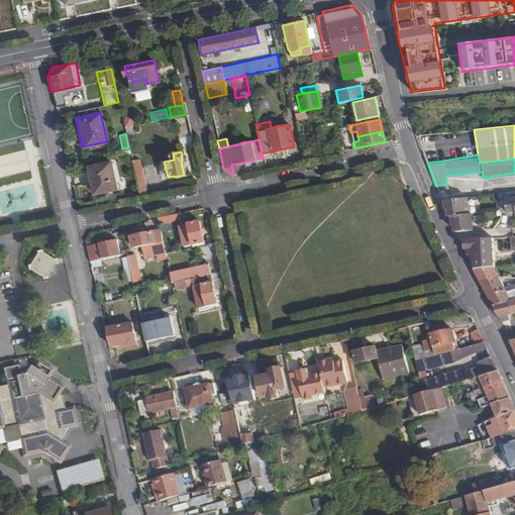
[(138,194),(145,193),(138,158),(131,160),(138,194)]
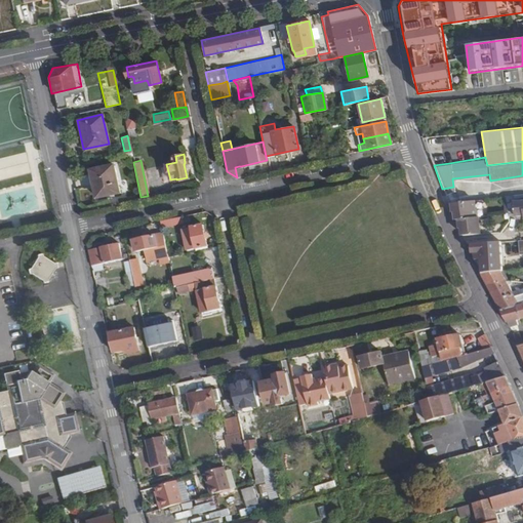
[(119,192),(112,164),(90,169),(95,197),(119,192)]
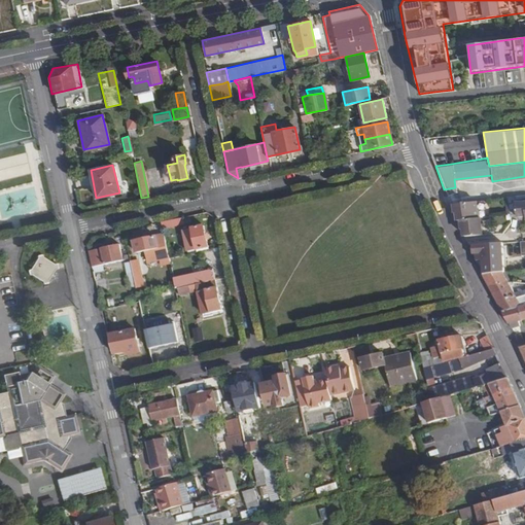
[(236,168),(238,178),(244,176),(242,167),(240,167),(236,168)]
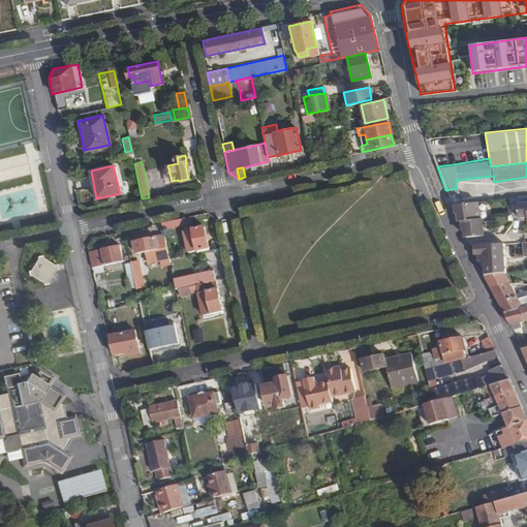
[(454,204),(453,209),(455,213),(457,213),(457,217),(458,219),(460,220),(460,225),(464,237),(483,235),(481,218),(478,218),(476,200),(454,204)]
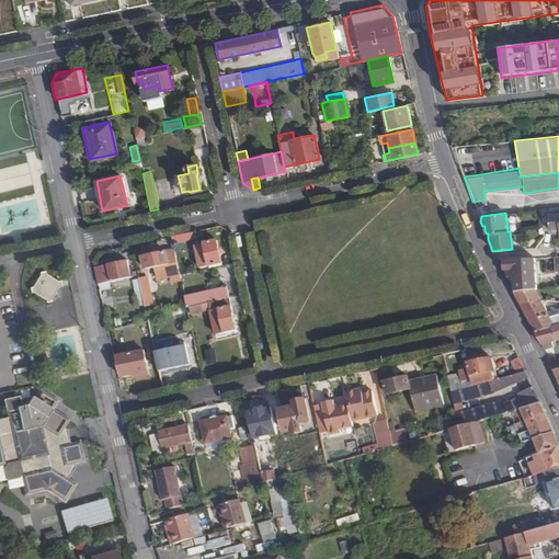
[(558,213),(539,215),(542,229),(558,228),(558,227),(558,213)]
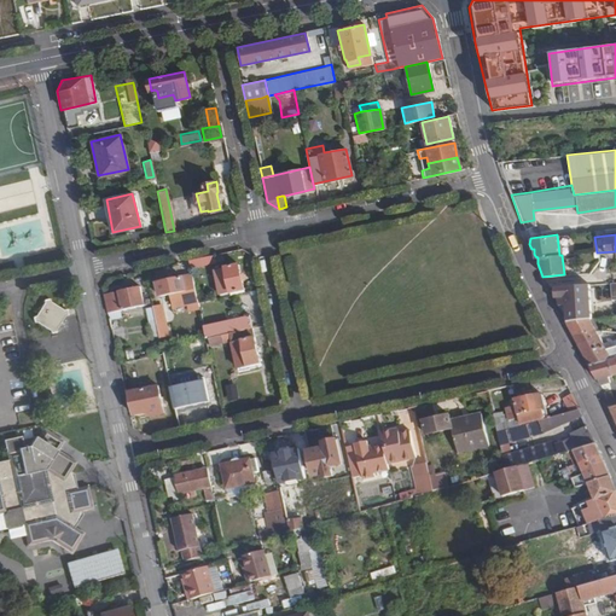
[(208,255),(187,260),(189,268),(210,263),(208,255)]
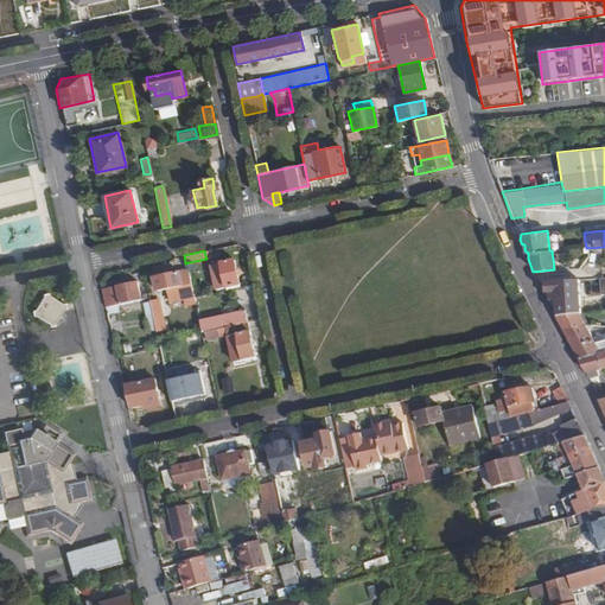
[(237,282),(233,259),(209,265),(215,288),(237,282)]
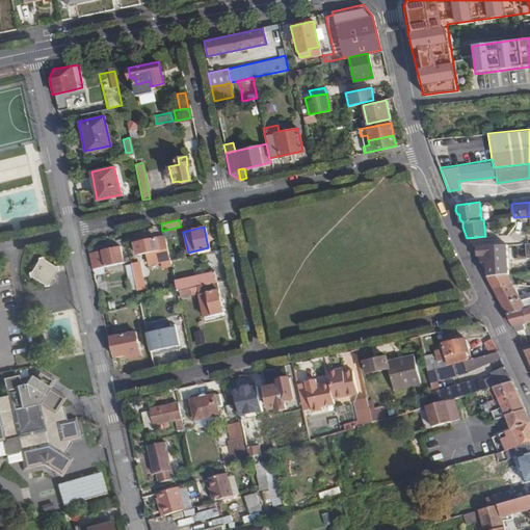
[(169,264),(163,235),(157,236),(157,237),(134,242),(136,253),(146,250),(149,263),(160,260),(161,266),(169,264)]
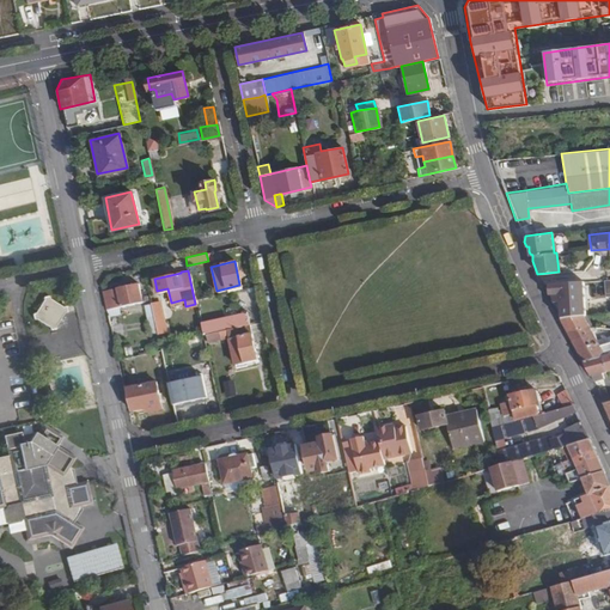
[(136,281),(101,291),(105,309),(141,300),(140,297),(136,281)]
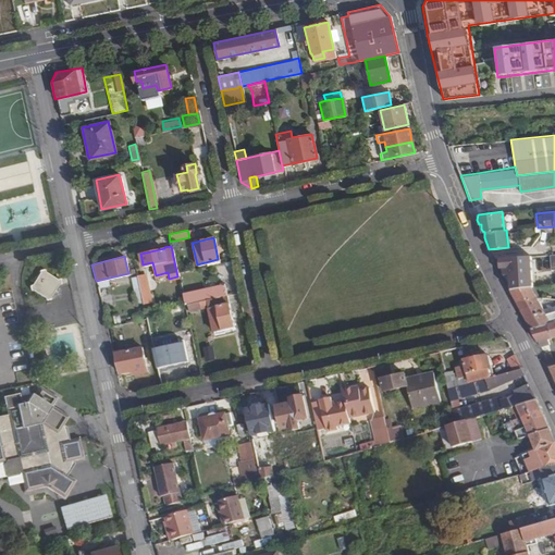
[(54,283),(58,283),(57,278),(54,278),(42,270),(41,268),(36,269),(37,272),(31,283),(27,284),(28,290),(31,288),(42,296),(44,298),(48,297),(48,295),(54,283)]
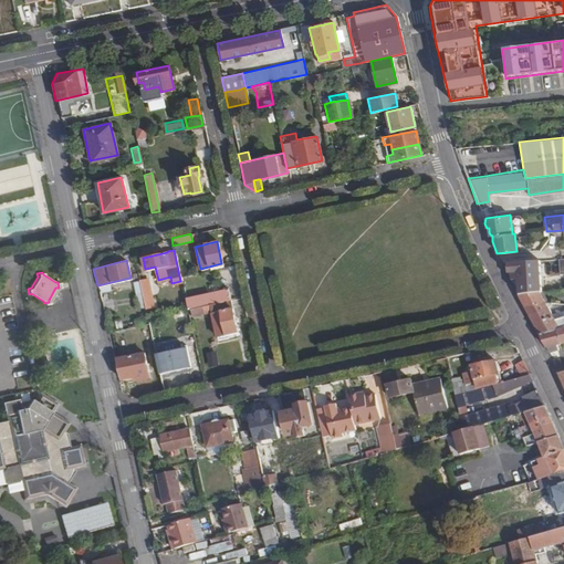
[(146,278),(138,280),(145,307),(153,306),(146,278)]
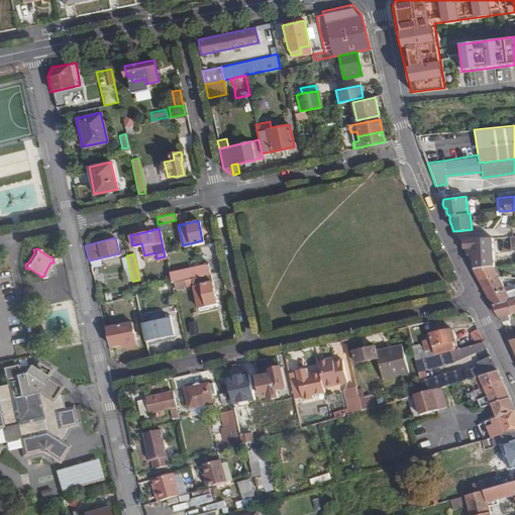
[(132,281),(126,255),(121,256),(127,282),(132,281)]
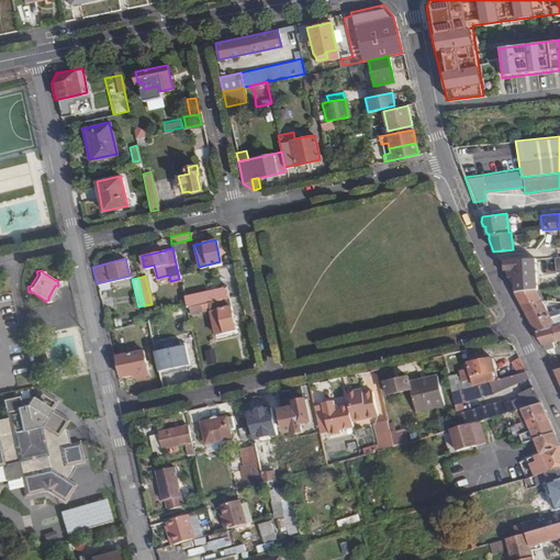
[(189,305),(228,297),(226,287),(183,295),(186,306),(189,305)]
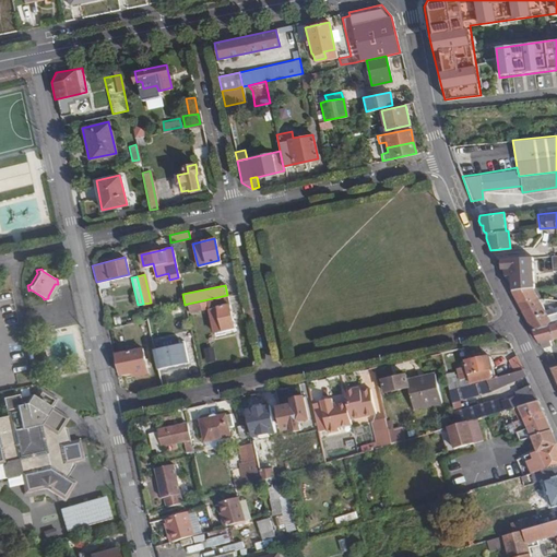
[(531,286),(510,288),(517,300),(537,297),(531,286)]
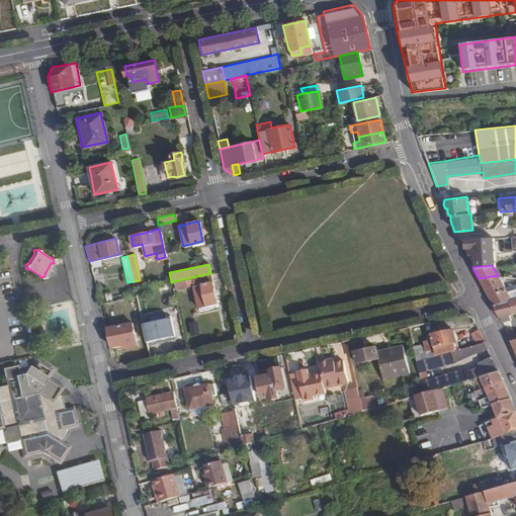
[(217,303),(210,273),(174,281),(176,288),(192,284),(197,308),(217,303)]
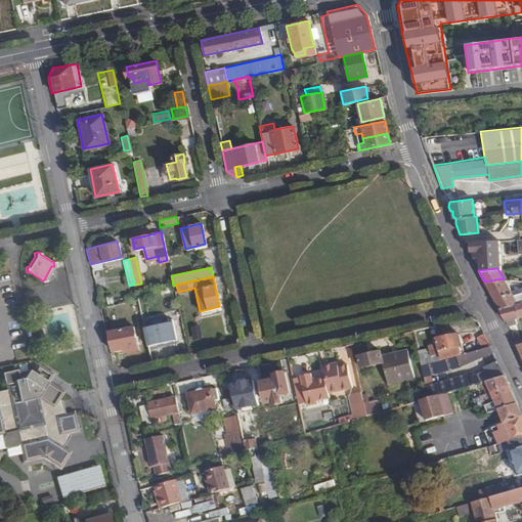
[(504,278),(484,281),(496,306),(517,302),(521,300),(521,291),(516,294),(513,294),(504,278)]
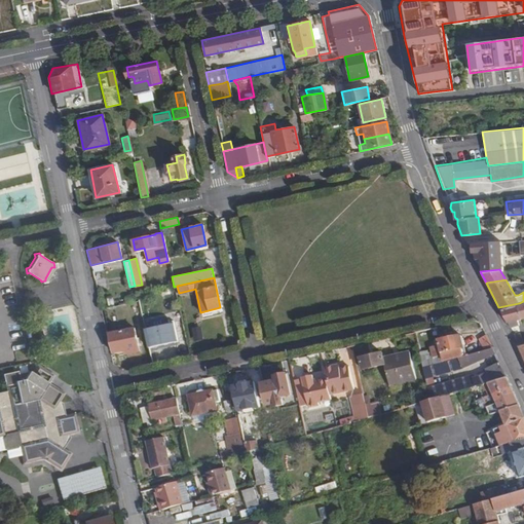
[(510,281),(506,279),(515,295),(518,295),(510,281)]
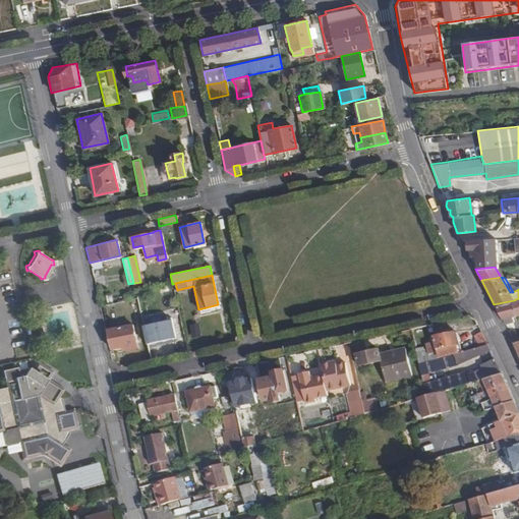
[(140,282),(133,283),(134,292),(142,291),(140,282)]
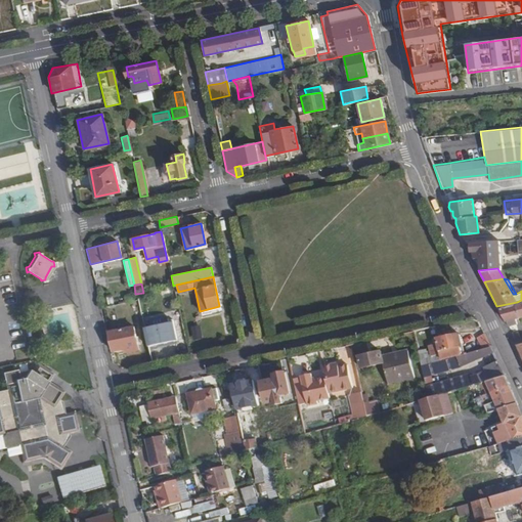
[(517,302),(496,306),(504,320),(515,318),(521,316),(517,302)]
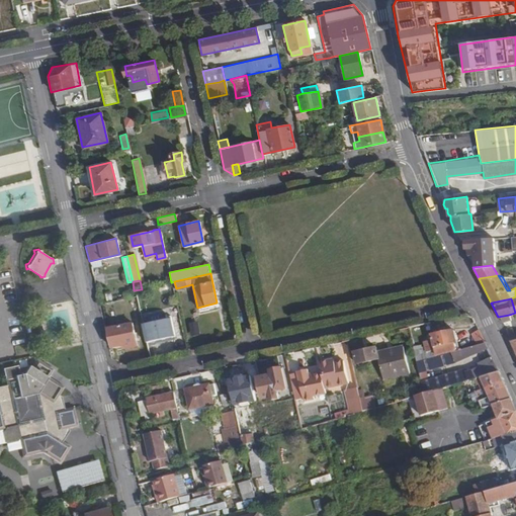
[(147,322),(165,318),(164,313),(146,317),(147,322)]
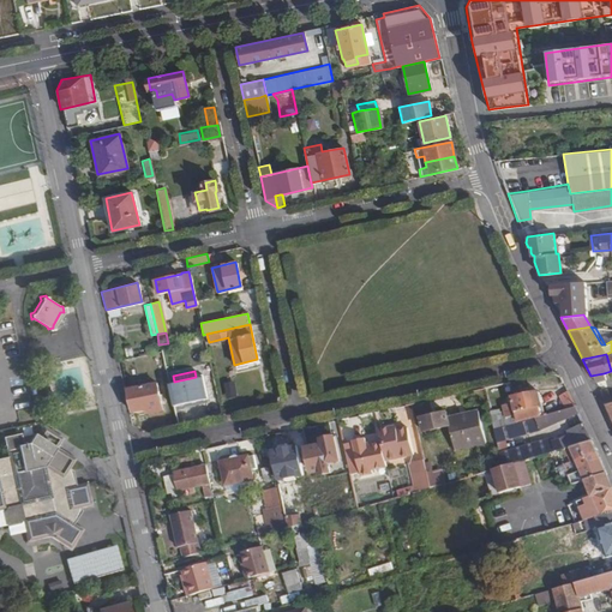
[(179,403),(207,397),(202,376),(196,377),(174,382),(179,403)]
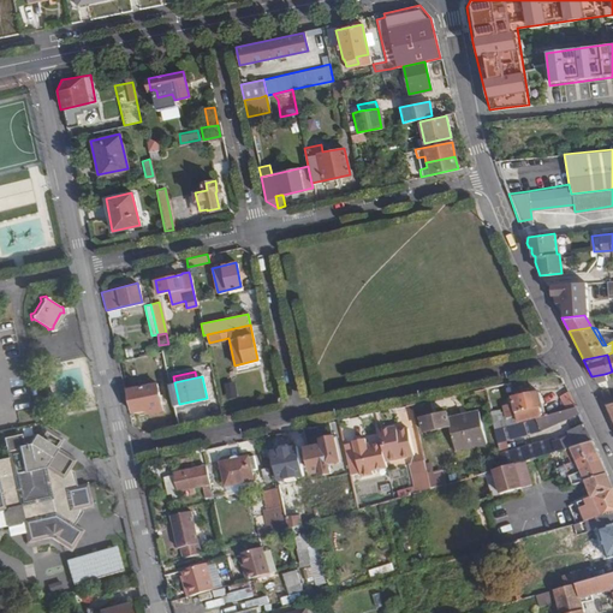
[(147,408),(148,412),(161,410),(155,382),(126,388),(131,411),(143,409),(147,408)]
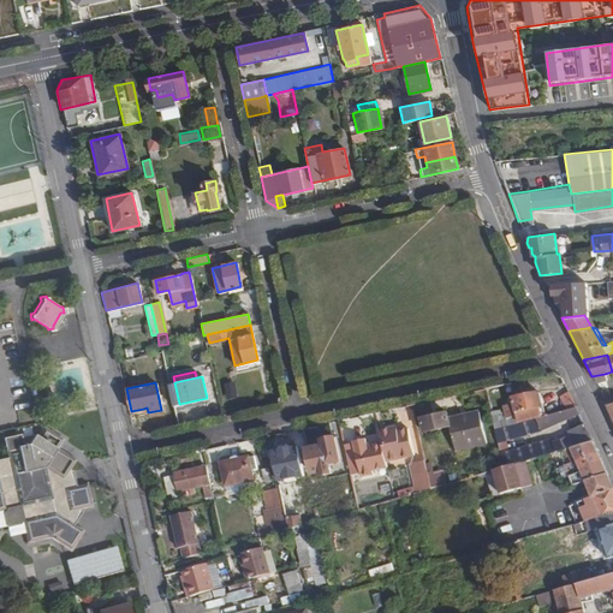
[(493,427),(542,415),(537,390),(511,396),(512,402),(503,404),(504,411),(491,415),(493,427)]
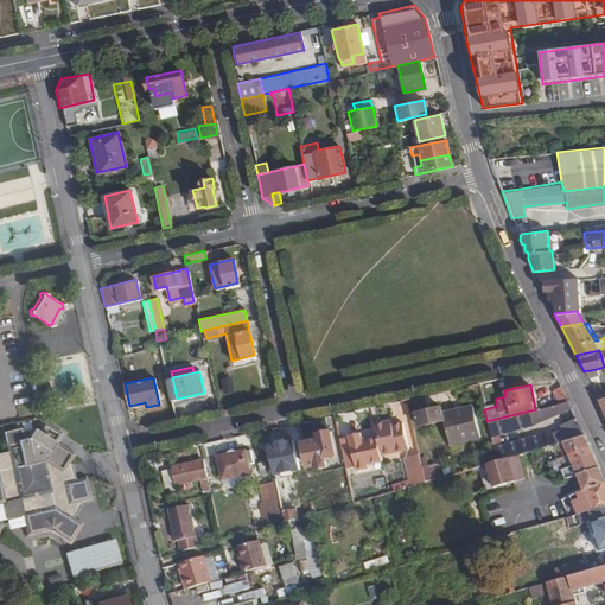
[(561,384),(552,389),(556,399),(566,394),(561,384)]
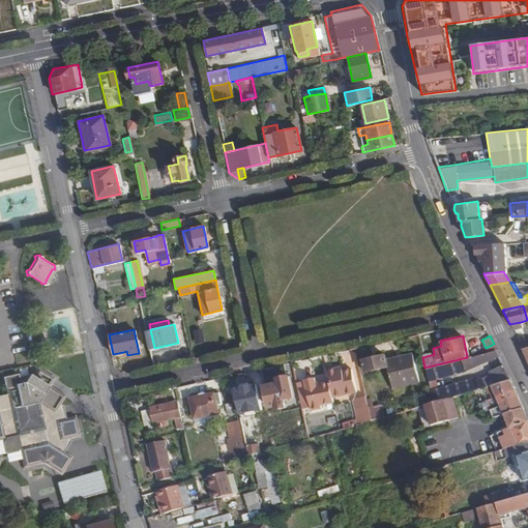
[(527,339),(518,341),(525,358),(527,356),(527,339)]
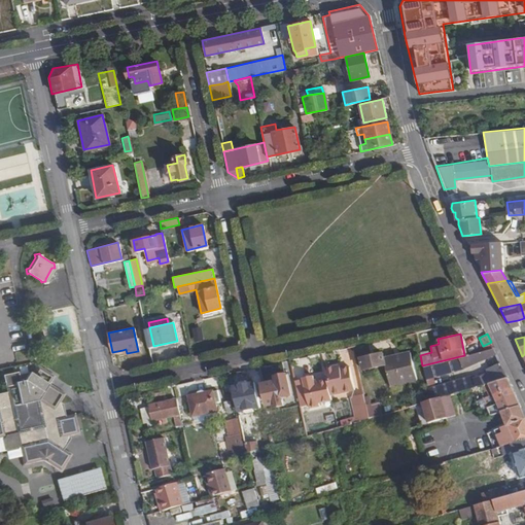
[(12,351),(15,363),(28,360),(26,348),(12,351)]
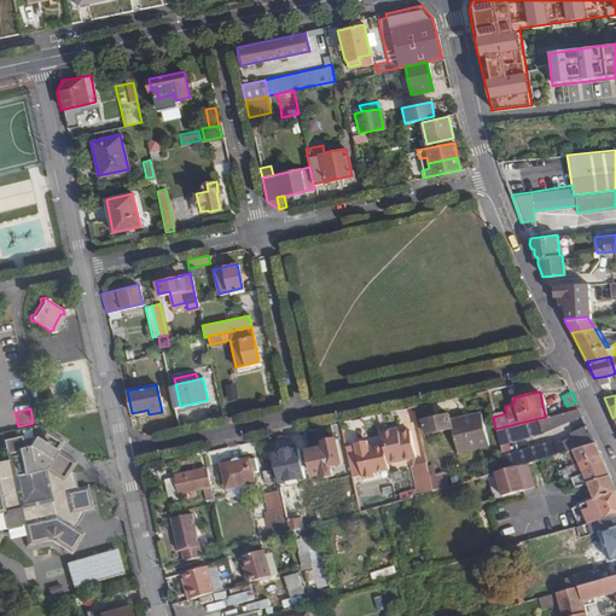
[(581,414),(577,408),(545,417),(495,429),(498,443),(542,433),(581,414)]
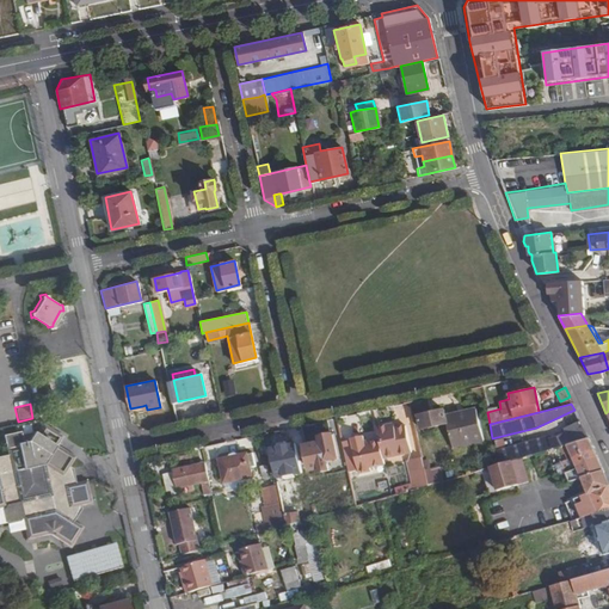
[(474,407),(463,410),(465,414),(447,418),(451,444),(480,438),(474,407)]
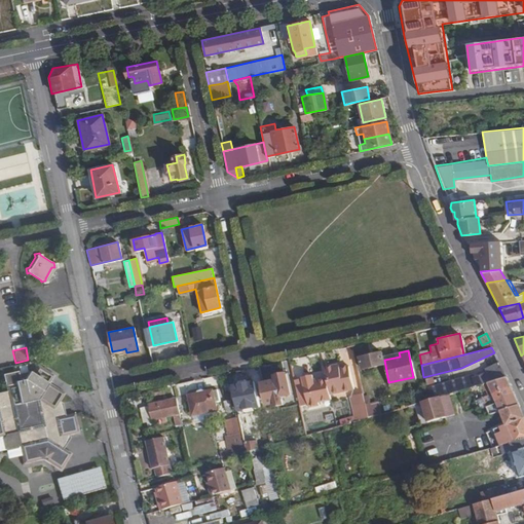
[(361,367),(383,362),(380,351),(358,356),(361,367)]
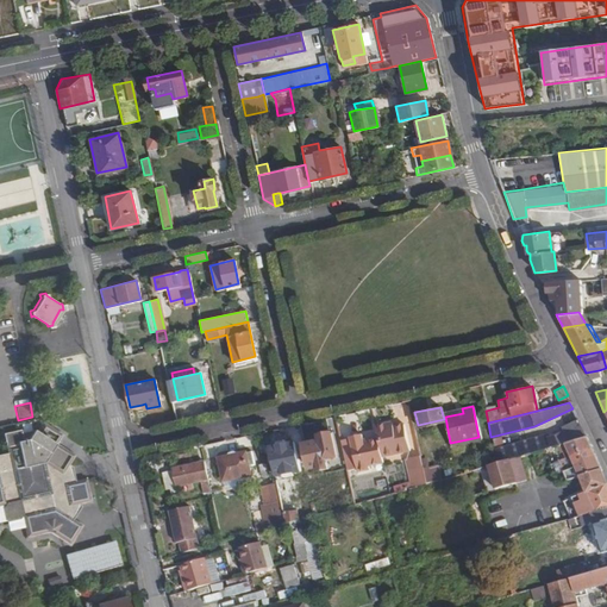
[(584,436),(576,417),(559,425),(561,429),(552,433),(545,435),(544,432),(493,448),(495,461),(508,457),(526,452),(542,448),(584,436)]
